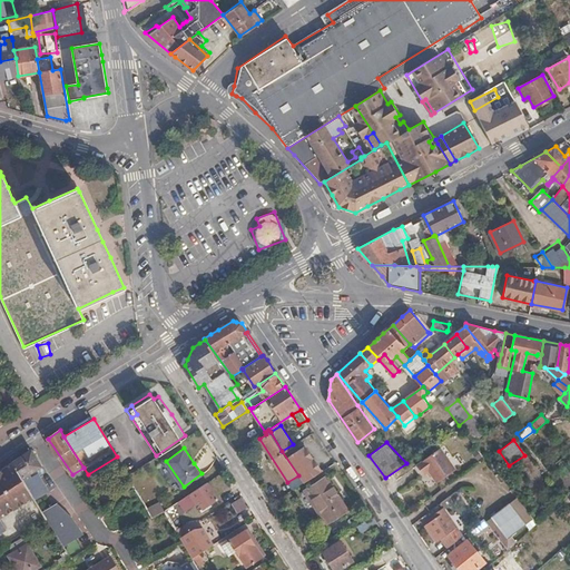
[(32,449),(12,462),(26,483),(33,497),(45,490),(35,473),(43,468),(32,449)]
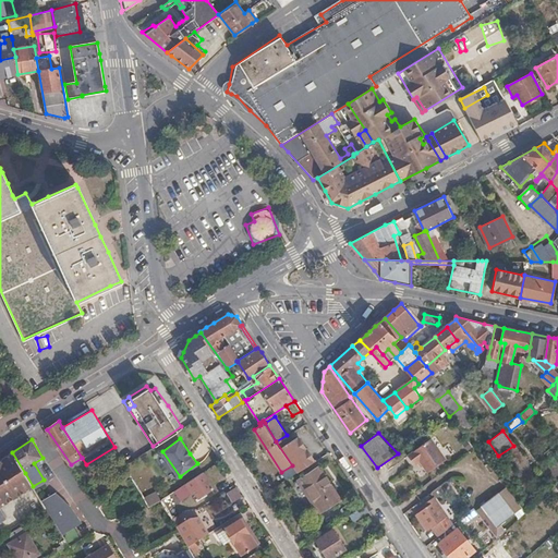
[(432,439),(408,456),(414,464),(419,461),(420,460),(425,466),(429,472),(447,460),(432,439)]
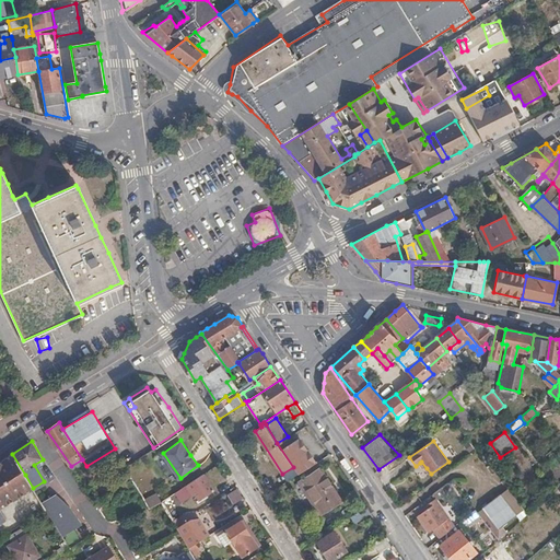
[(194,453),(190,455),(198,465),(200,464),(194,453)]
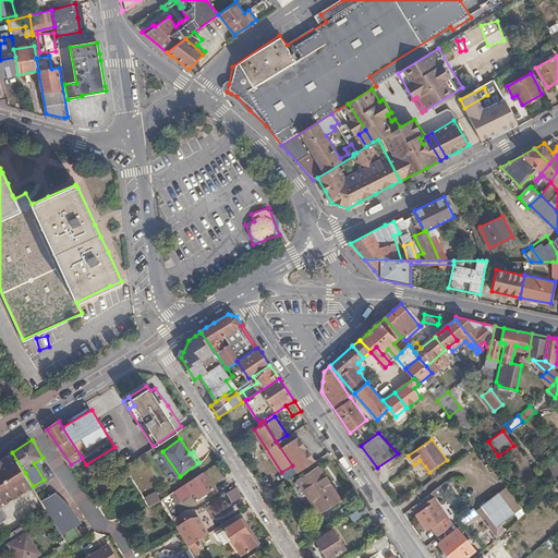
[(319,466),(300,478),(317,507),(324,502),(327,507),(341,498),(319,466)]
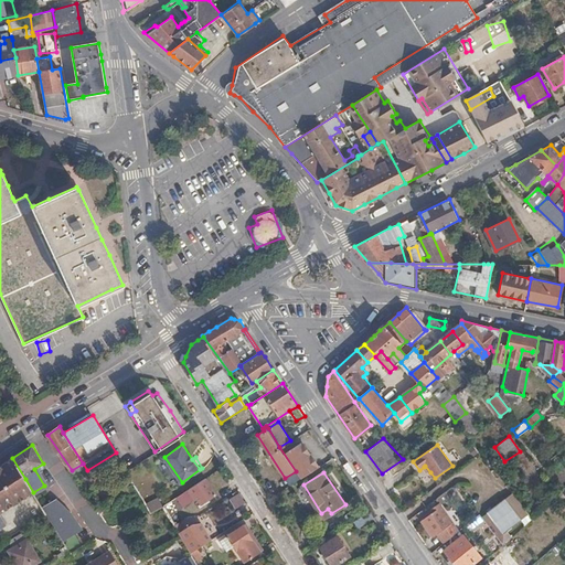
[(52,477),(43,480),(46,488),(55,484),(52,477)]
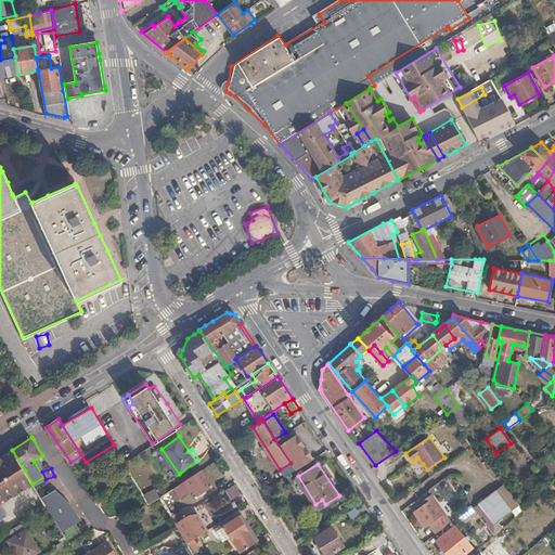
[(213,483),(203,468),(186,479),(193,489),(195,488),(198,492),(213,483)]
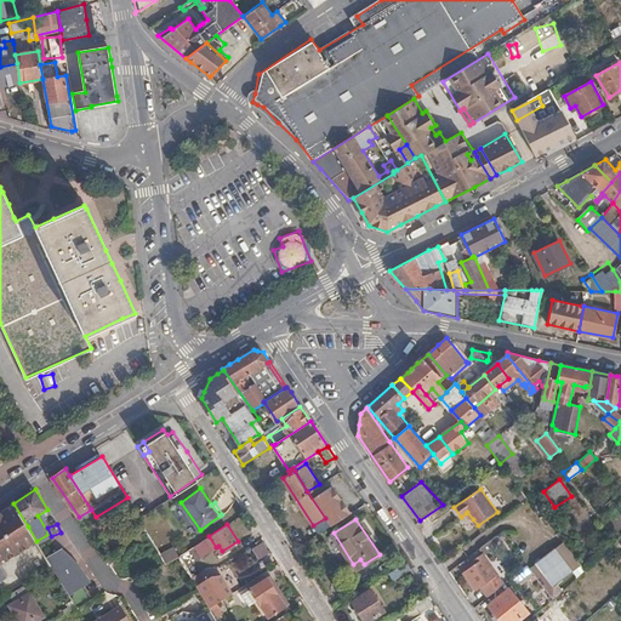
[(209,536),(197,543),(204,554),(216,547),(209,536)]
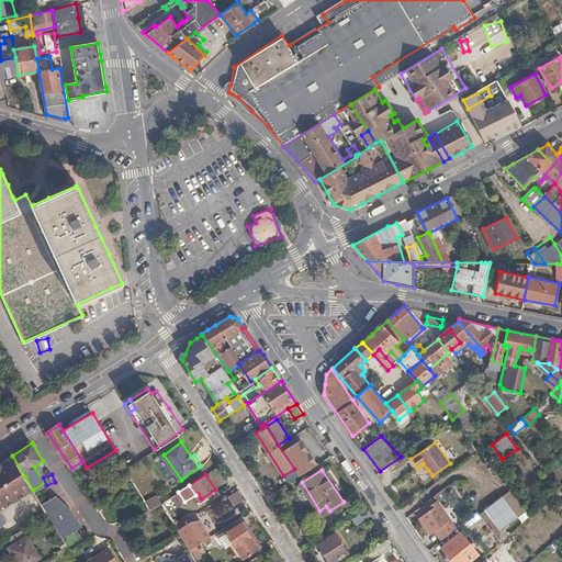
[(232,506),(243,501),(237,490),(226,496),(232,506)]
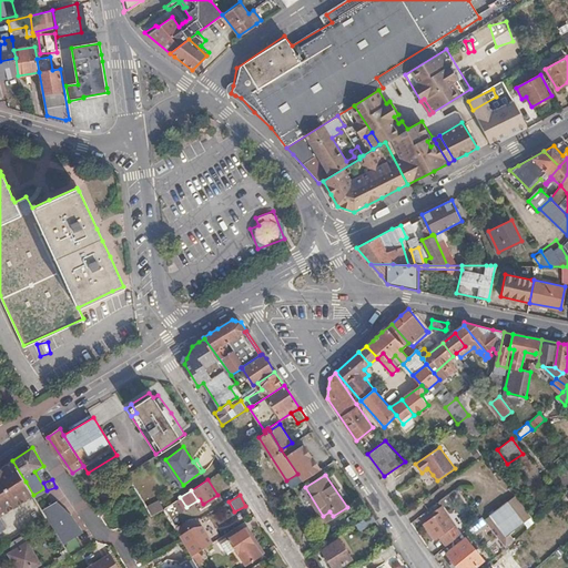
[(447,495),(442,500),(445,505),(452,500),(447,495)]
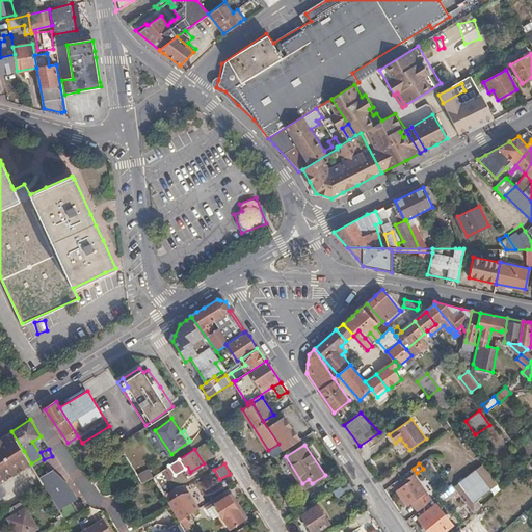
[(497,496),(504,489),(483,463),(476,470),(493,490),(497,496)]
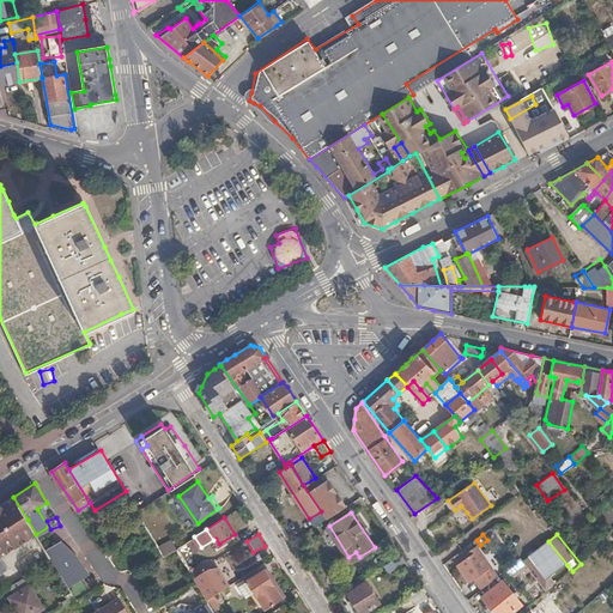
[(157,545),(161,556),(174,551),(170,540),(157,545)]
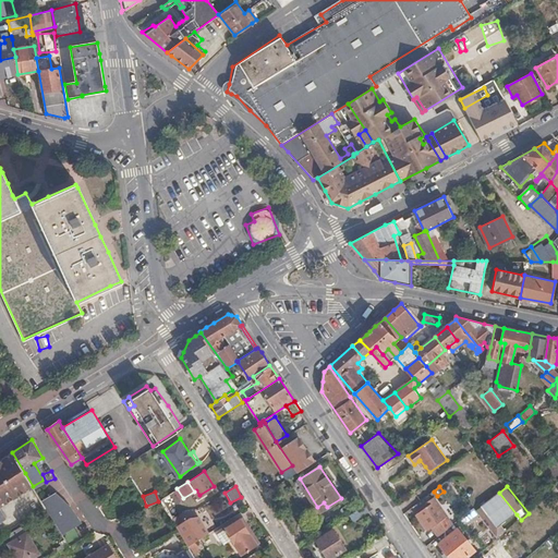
[(499,529),(517,514),(499,493),(482,506),(499,529)]
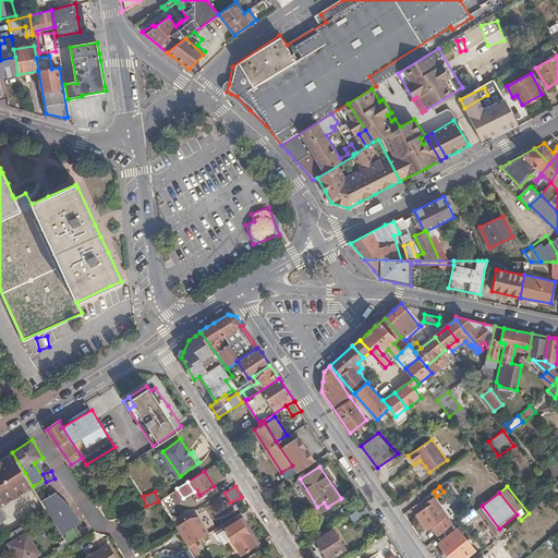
[(44,504),(47,508),(63,535),(83,523),(73,506),(72,506),(65,508),(59,496),(44,504)]
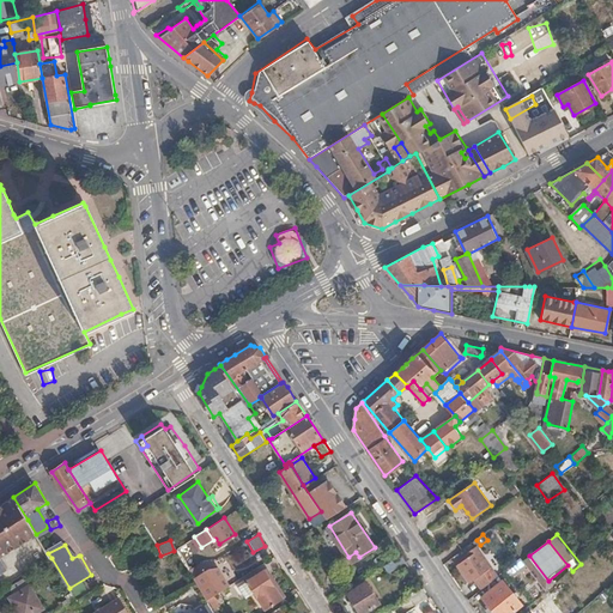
[(72,558),(79,556),(65,545),(72,558)]
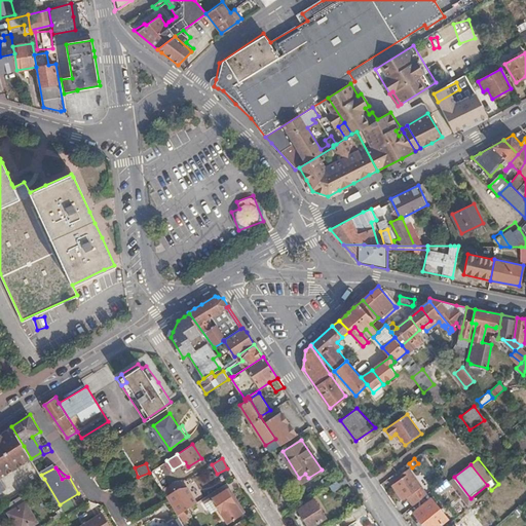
[(194,474),(201,492),(215,487),(208,468),(194,474)]
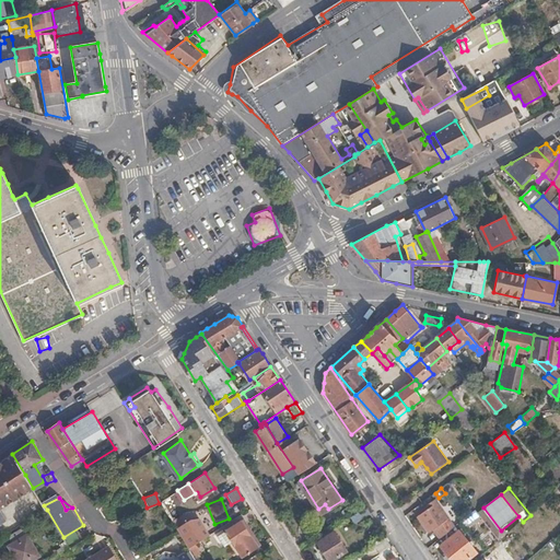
[(435,527),(443,536),(456,525),(435,499),(428,505),(431,509),(420,517),(419,517),(430,532),(435,527)]
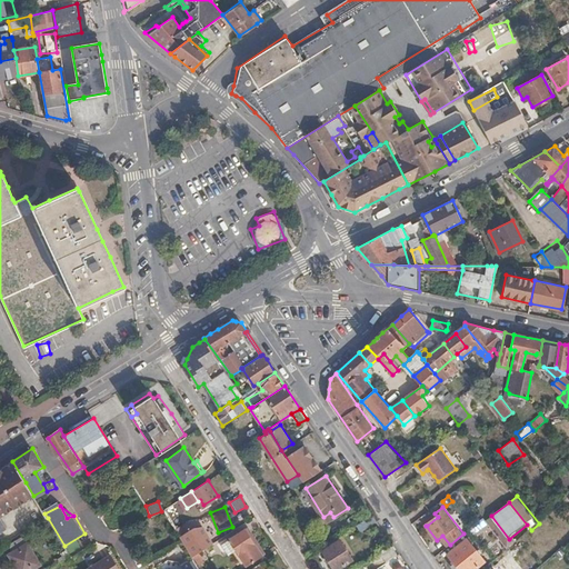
[(107,508),(98,512),(102,519),(111,513),(107,508)]
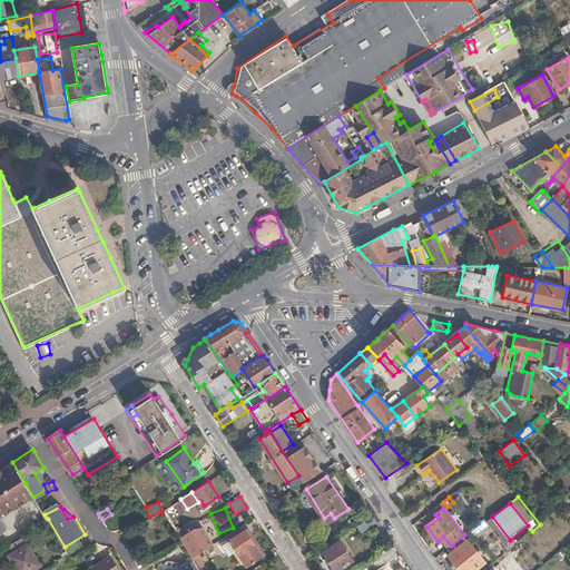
[(377,521),(373,514),(359,524),(363,530),(377,521)]
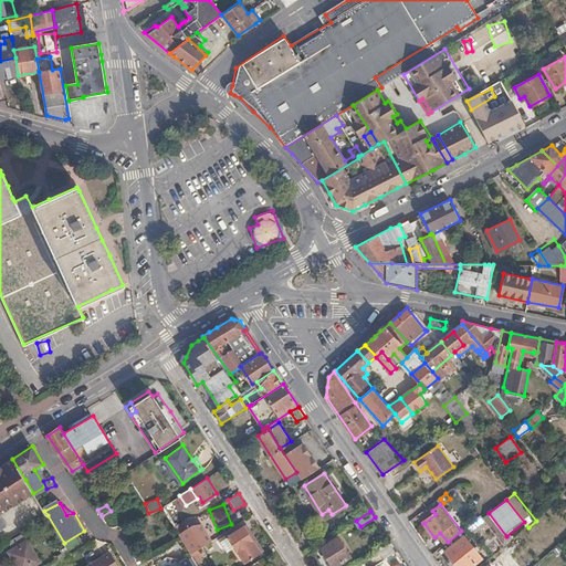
[(422,520),(425,523),(436,514),(432,511),(422,520)]
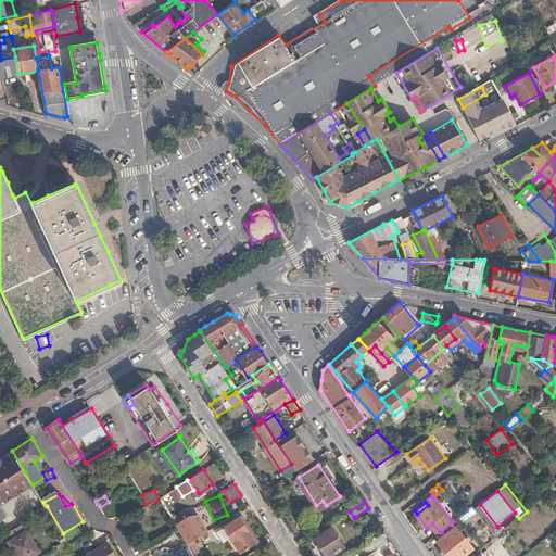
[(477,513),(491,531),(497,527),(480,504),(475,508),(477,513)]
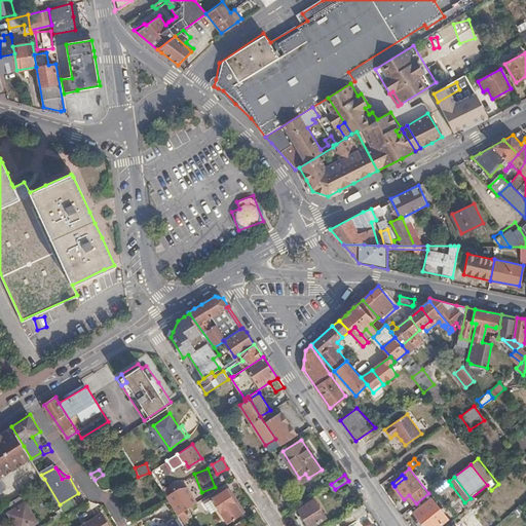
[(440,494),(451,485),(449,481),(447,479),(435,488),(440,494)]
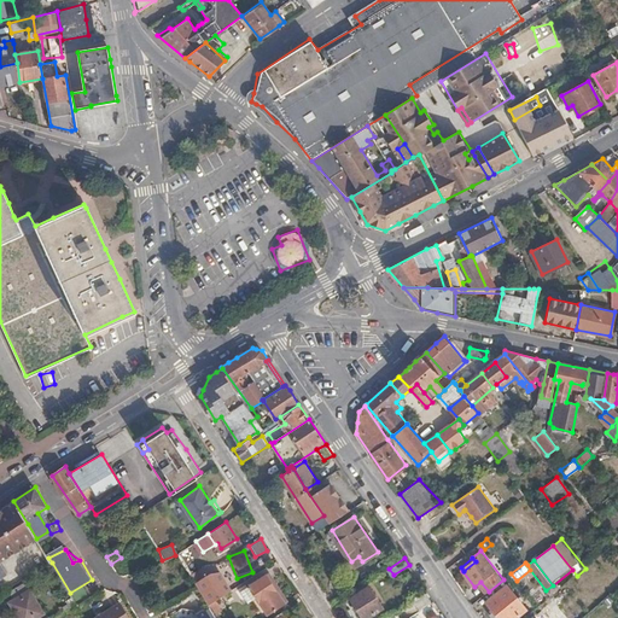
[(266,573),(277,589),(281,586),(272,570),(266,573)]
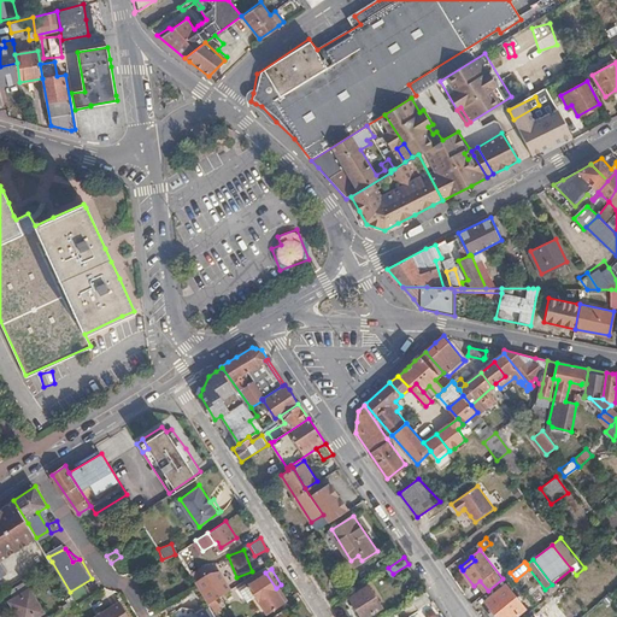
[(210,573),(195,581),(198,586),(209,603),(231,588),(222,575),(210,573)]
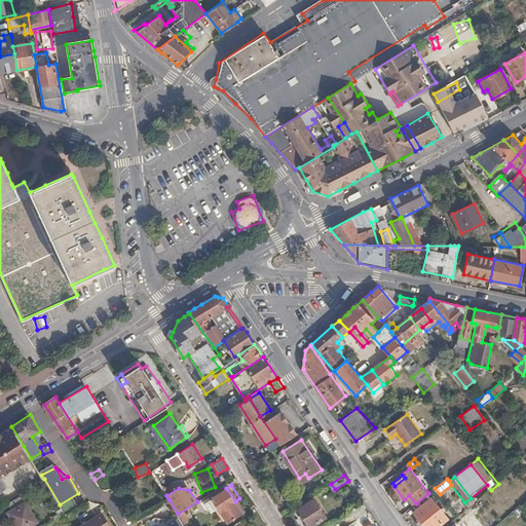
[(228,523),(243,514),(235,501),(226,488),(212,497),(226,519),(228,523)]
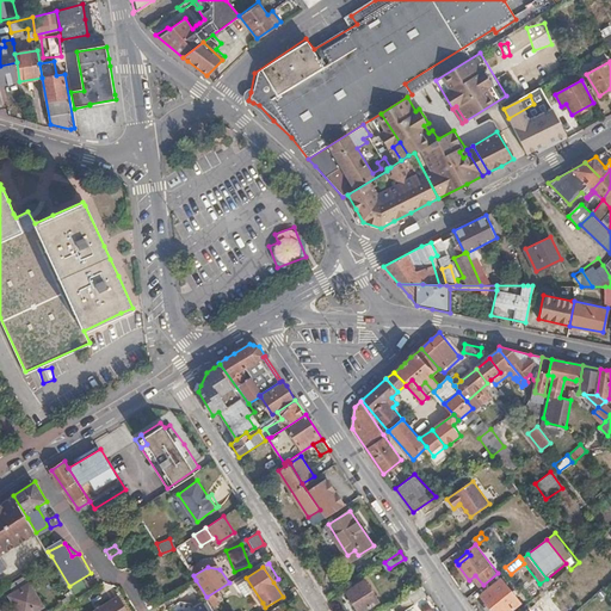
[(16,592),(11,596),(19,610),(37,610),(44,606),(32,585),(35,582),(30,574),(12,586),(16,592)]
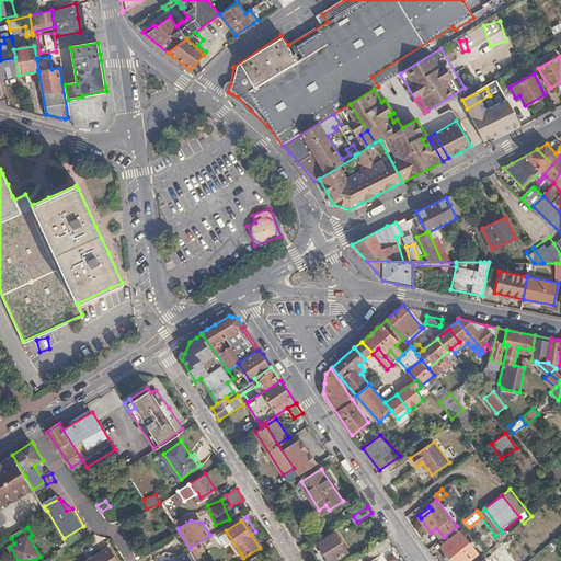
[(237,556),(241,553),(226,530),(221,533),(237,556)]
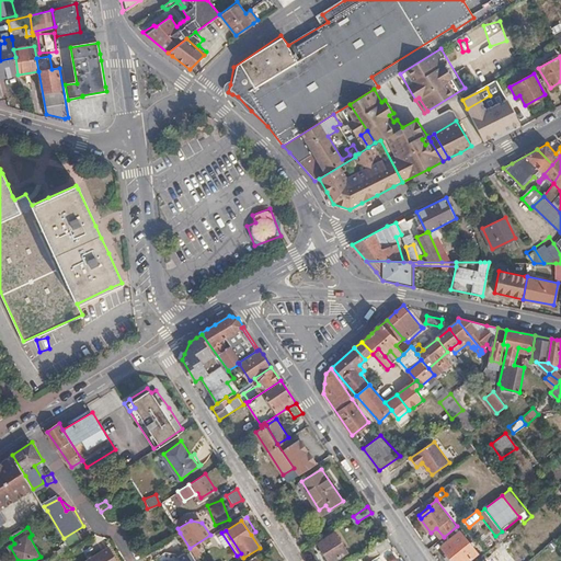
[(334,531),(318,541),(330,560),(333,560),(347,551),(334,531)]
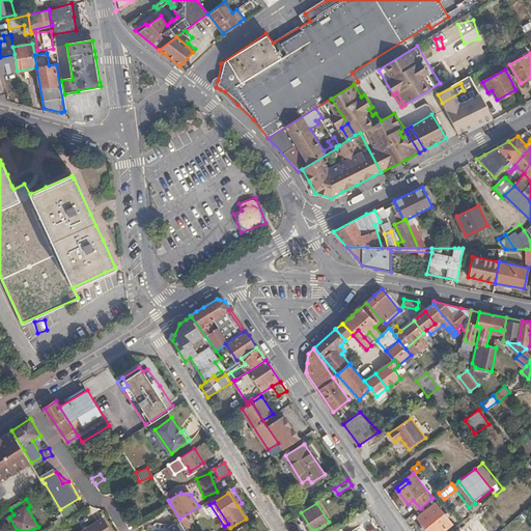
[(436,503),(418,516),(428,530),(442,530),(451,524),(436,503)]
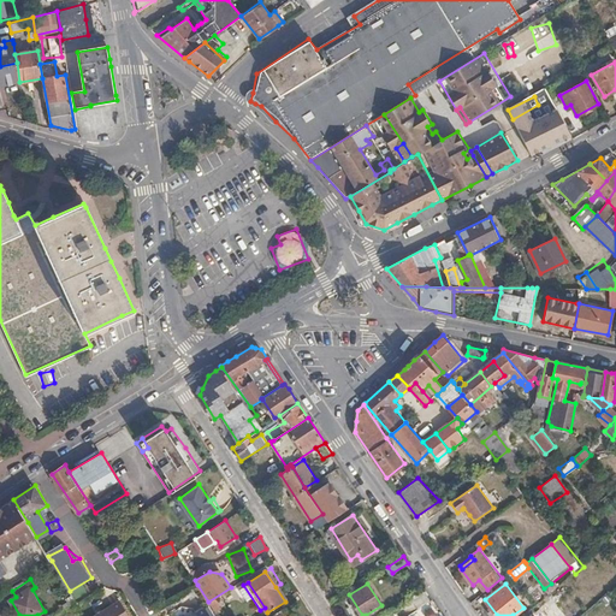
[(568,615),(554,597),(542,608),(548,615),(568,615)]
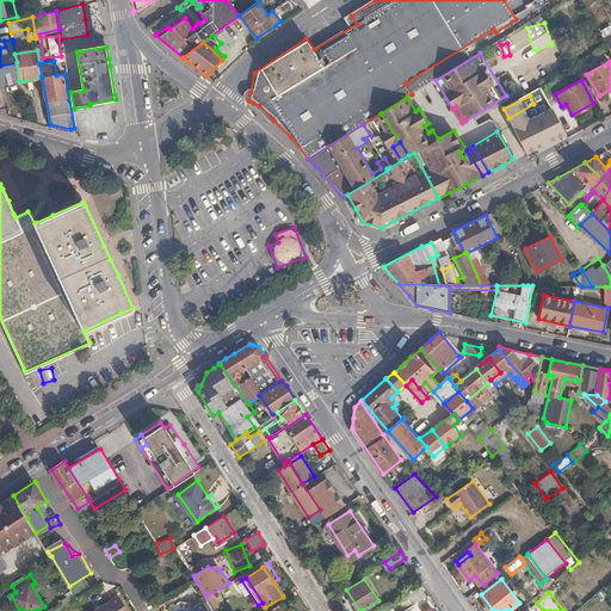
[(129,610),(121,597),(96,610),(129,610)]
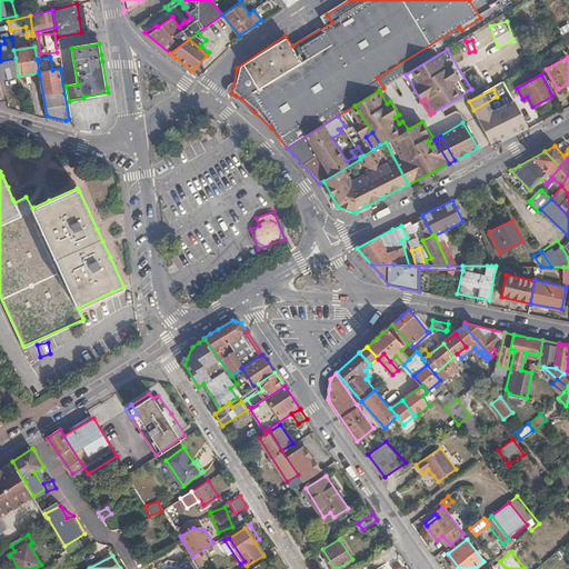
[(175,568),(173,567),(168,568),(196,568),(190,558),(182,562),(183,565),(176,568),(175,568)]
